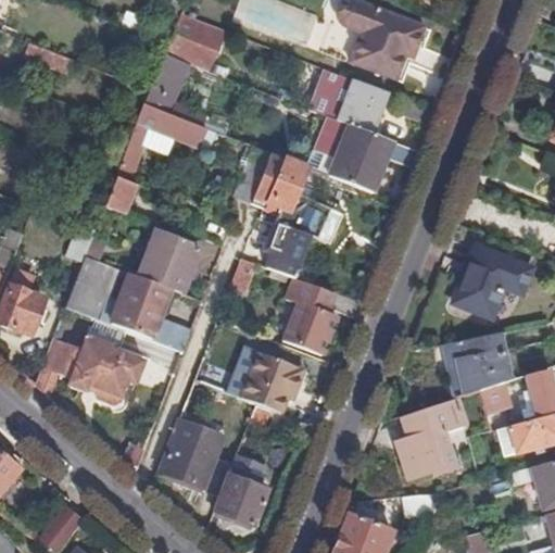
[(317,16),(275,0),(238,0),(231,20),(305,49),(317,16)]
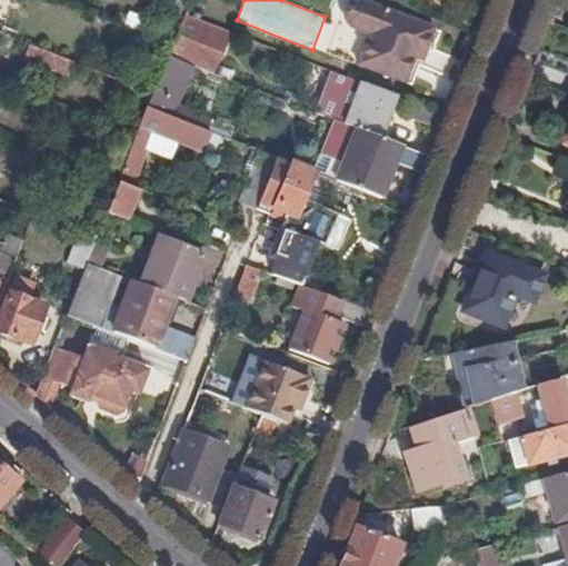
[(357,61),(404,80),(411,61),(418,63),(434,69),(440,50),(432,47),(427,45),(434,27),(367,0),(354,0),(351,1),(347,7),(346,12),(347,19),(351,25),(368,31),(357,61)]
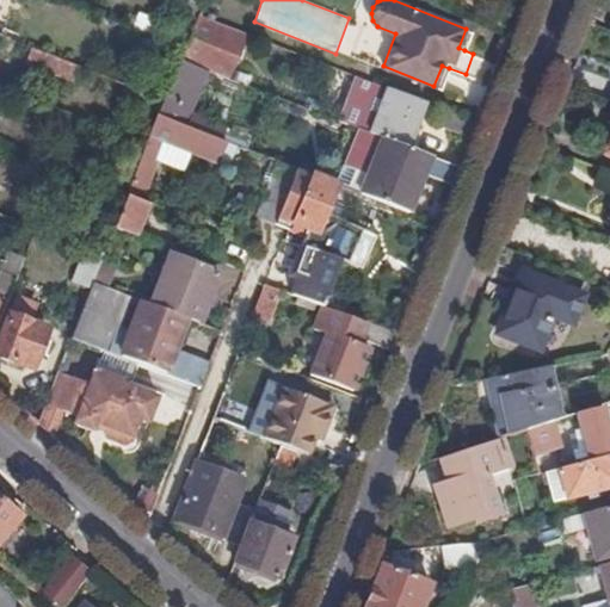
[(228,78),(245,32),(199,14),(184,48),(180,59),(190,63),(228,78)]
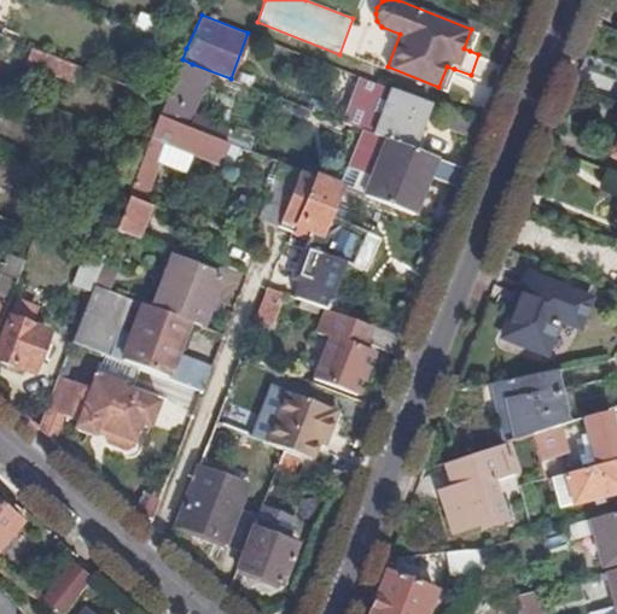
[(477,31),(471,29),(464,48),(470,51),(477,31)]
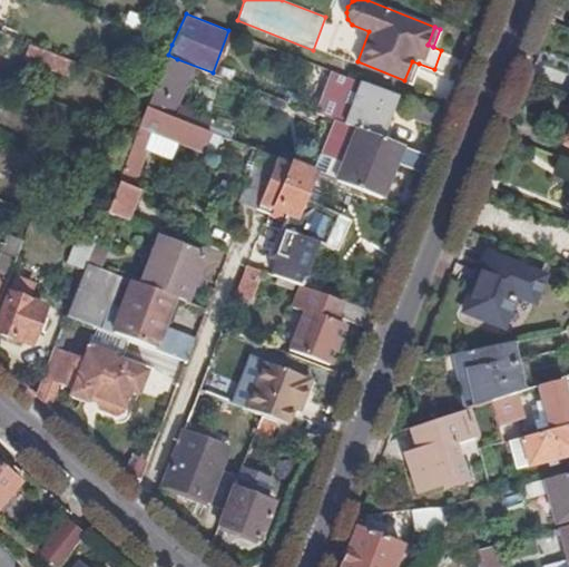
[(56,54),(29,44),(25,56),(50,66),(56,54)]
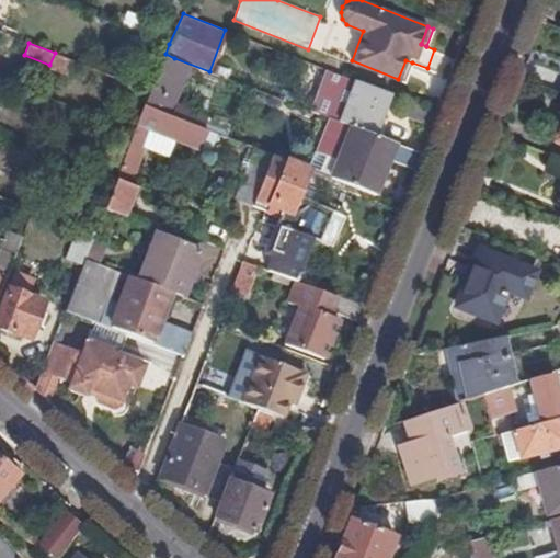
[(145,106),(153,110),(174,58),(166,54),(151,89),(145,106)]
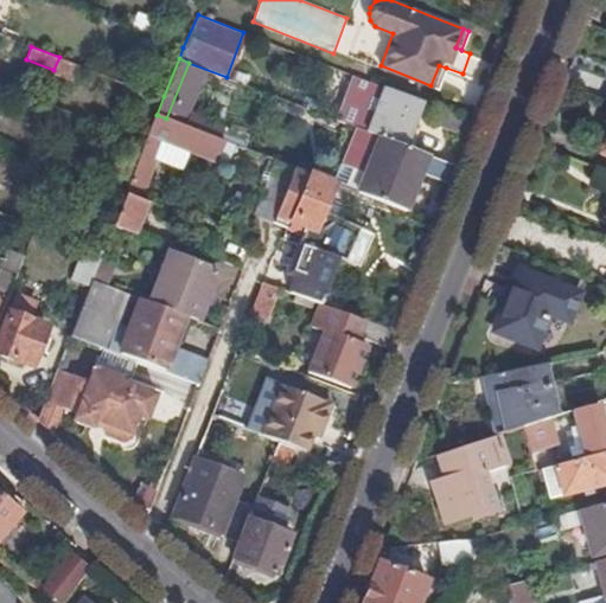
[(439,65),(431,85),(439,88),(446,68),(439,65)]
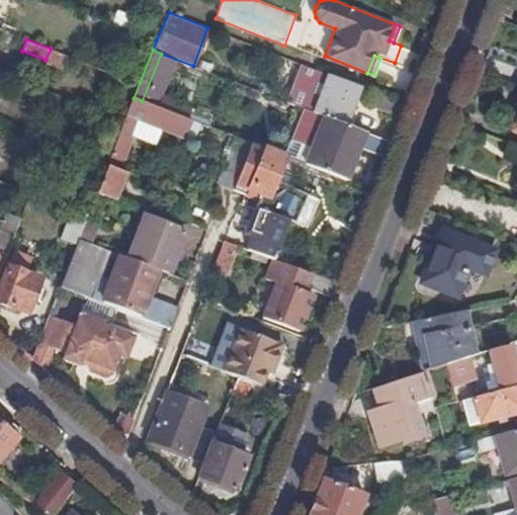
[(302,63),(286,101),(315,112),(326,117),(345,124),(351,126),(357,110),(351,107),(359,86),(302,63)]
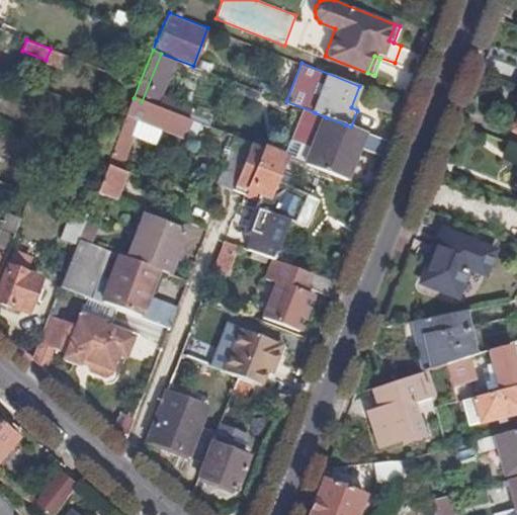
[(183,138),(189,119),(142,101),(134,98),(124,121),(105,169),(97,192),(115,198),(125,173),(118,170),(133,137),(157,146),(163,130),(183,138)]
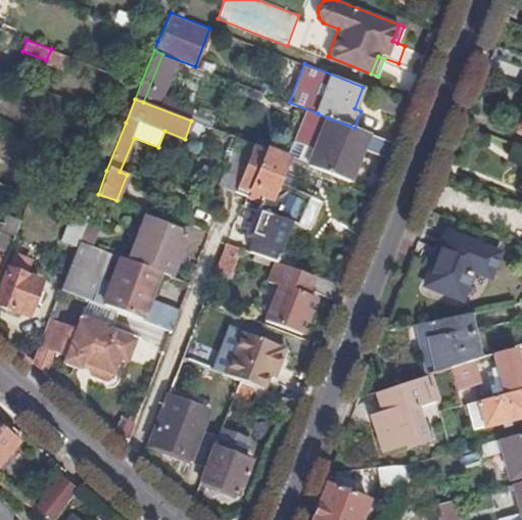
[(363,148),(386,157),(392,142),(348,126),(329,119),(325,130),(311,125),(303,143),(317,148),(311,167),(303,163),(302,168),(330,179),(332,175),(349,182),(363,148)]
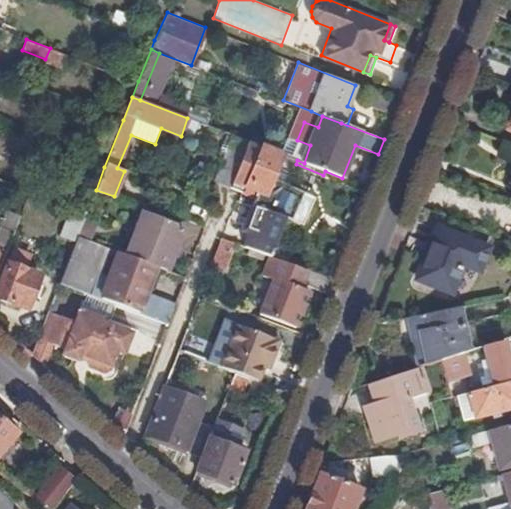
[(264,211),(285,218),(288,219),(295,203),(273,193),(279,178),(276,176),(283,159),(296,164),(297,160),(249,142),(232,187),(258,197),(254,206),(264,211)]
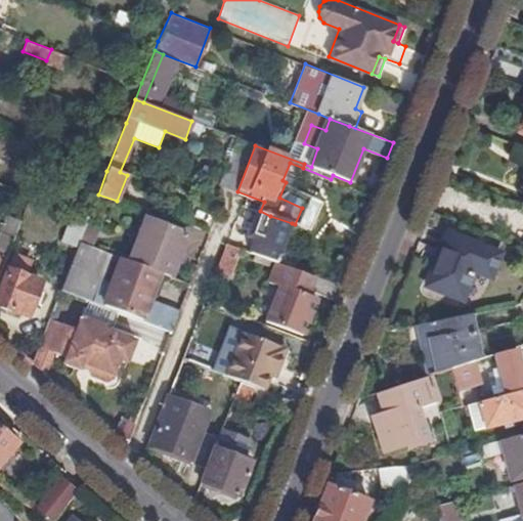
[(235,190),(249,156),(234,149),(221,184),(235,190)]
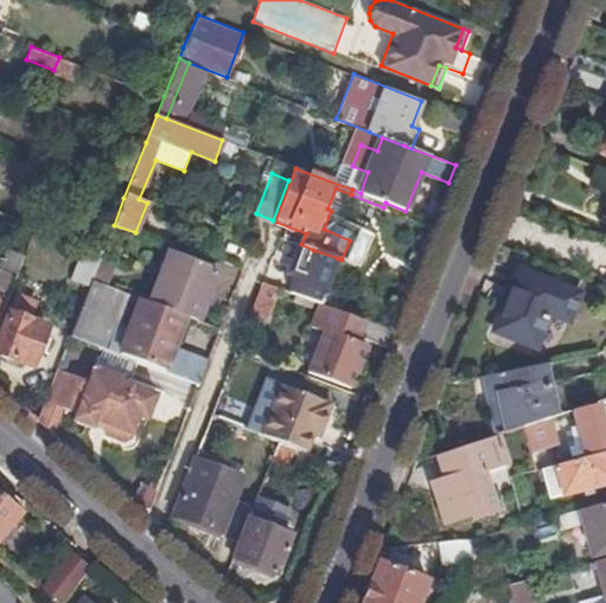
[(101,258),(103,251),(85,244),(72,280),(90,286),(93,281),(101,258)]
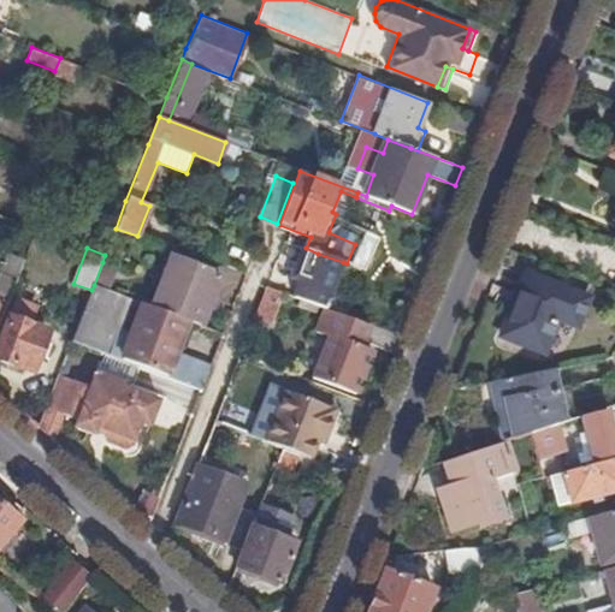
[(303,299),(327,309),(343,262),(318,254),(303,299)]
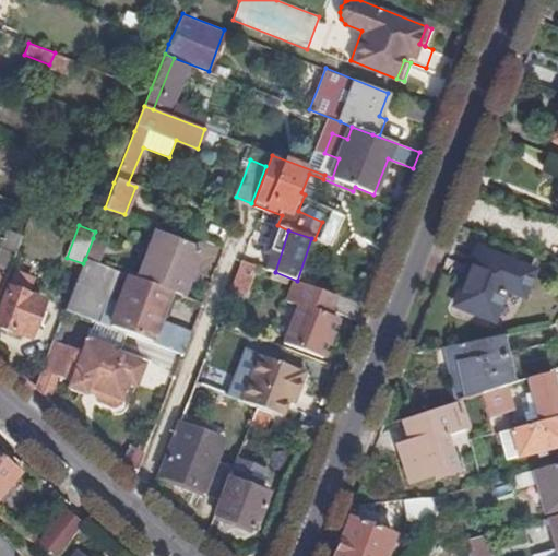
[(171,291),(181,295),(200,250),(161,235),(157,236),(154,239),(139,280),(171,291)]
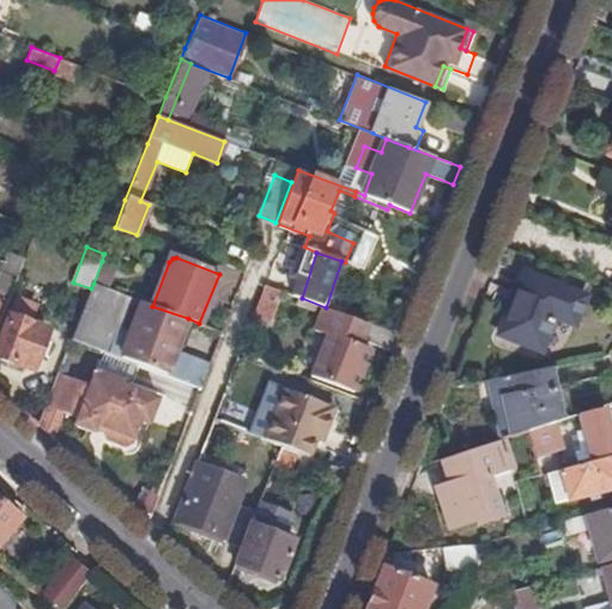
[(114,267),(102,261),(94,284),(105,288),(114,267)]
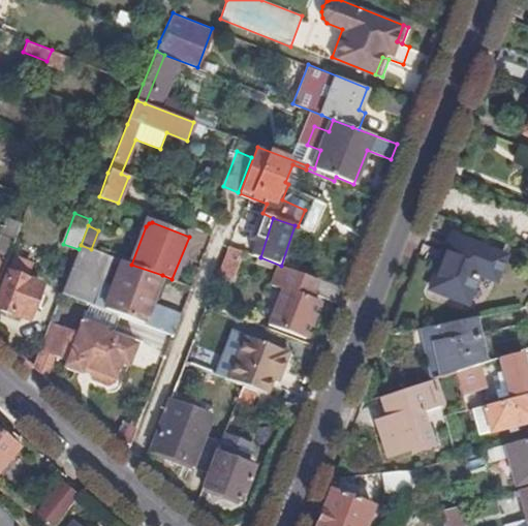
[(506,254),(454,234),(434,286),(469,301),(482,272),(498,277),(506,254)]
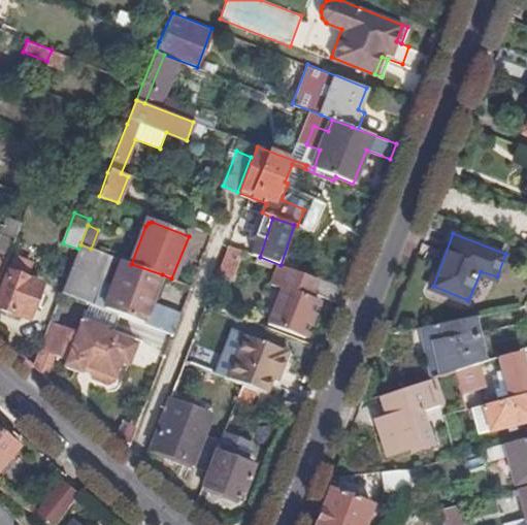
[(77,298),(173,334),(182,313),(152,301),(154,295),(136,288),(135,294),(113,285),(102,281),(111,257),(91,249),(80,244),(78,249),(61,292),(77,298)]
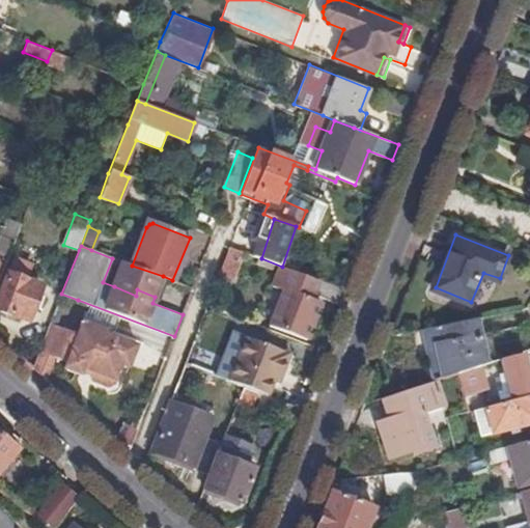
[(233,277),(244,252),(230,247),(221,273),(233,277)]
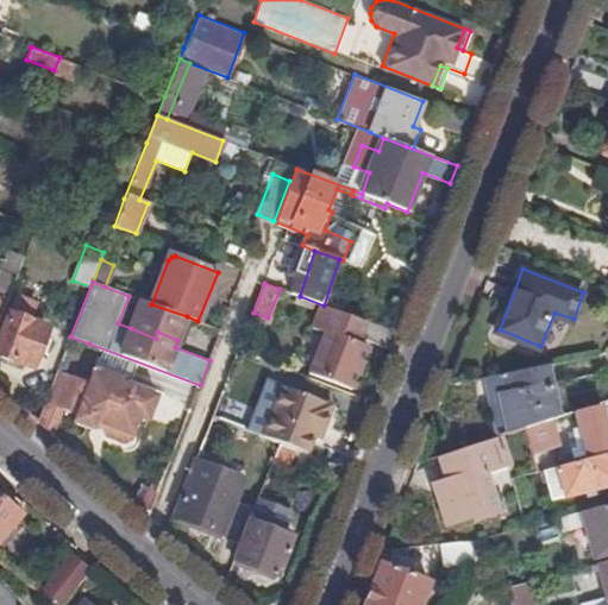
[(361,336),(387,347),(393,331),(368,320),(367,321),(326,307),(321,319),(332,322),(314,365),(309,364),(307,371),(352,388),(369,347),(358,342),(361,336)]
